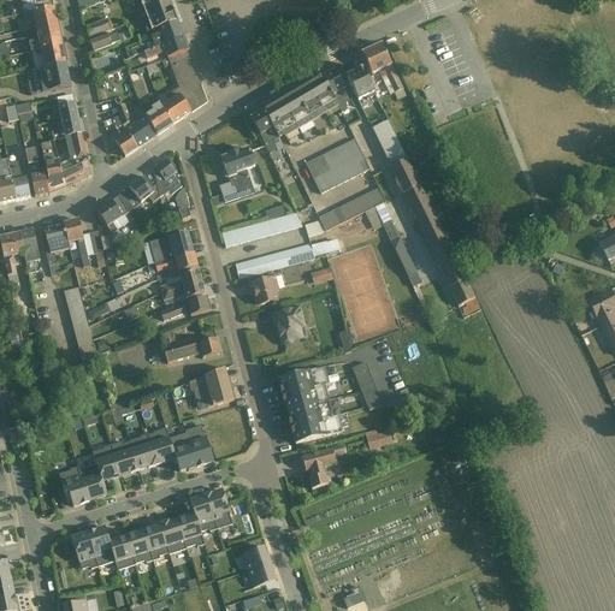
[(24,13),(55,7),(53,0),(22,0),(23,4),(12,6),(15,15),(24,13)]
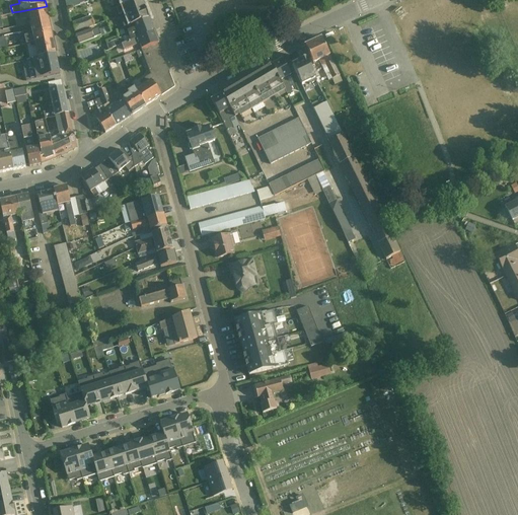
[(129,20),(147,14),(141,0),(124,0),(122,1),(129,20)]
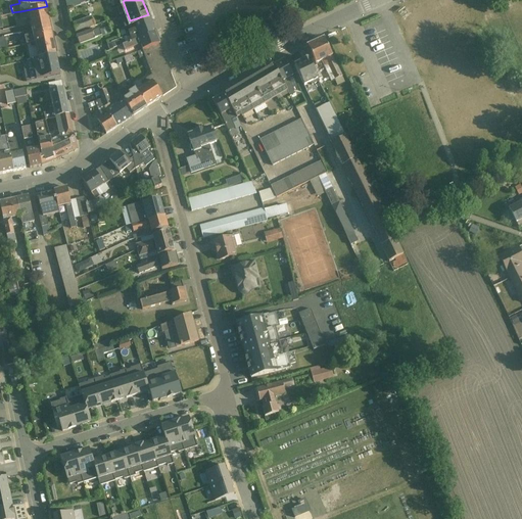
[(32,29),(51,25),(47,6),(20,11),(22,18),(29,17),(30,22),(31,21),(32,29)]
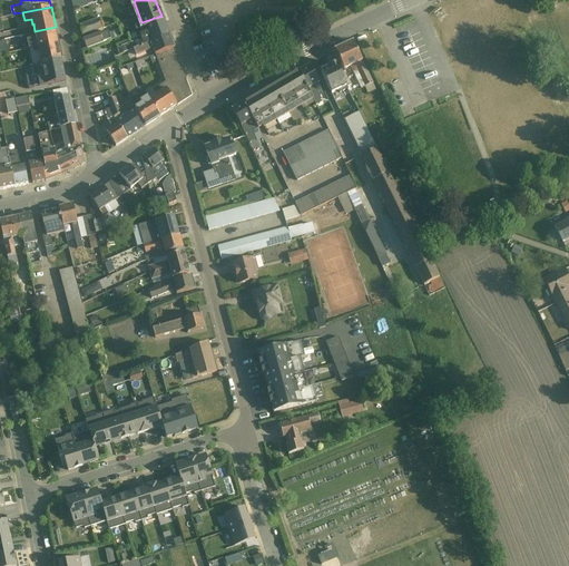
[(141,22),(147,37),(166,30),(162,16),(141,22)]
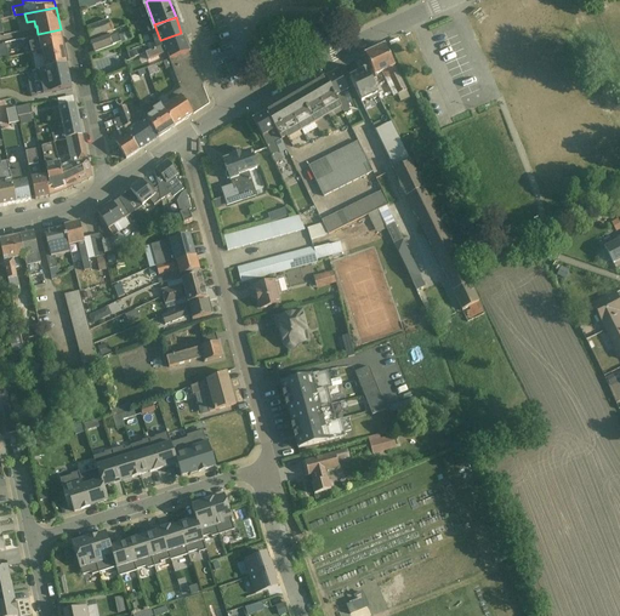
[(28,51),(33,51),(64,44),(61,29),(38,34),(26,36),(28,51)]
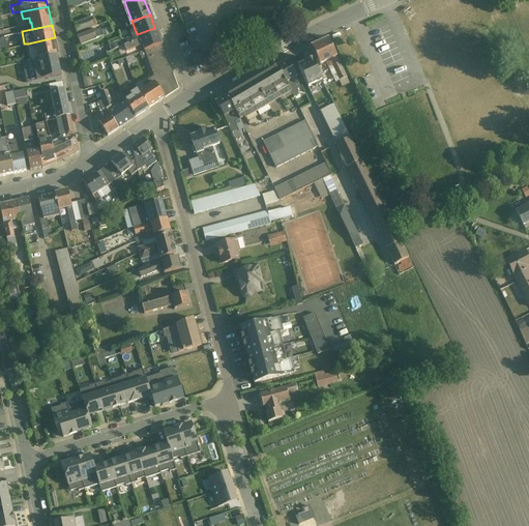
[(78,44),(99,35),(96,25),(74,34),(78,44)]
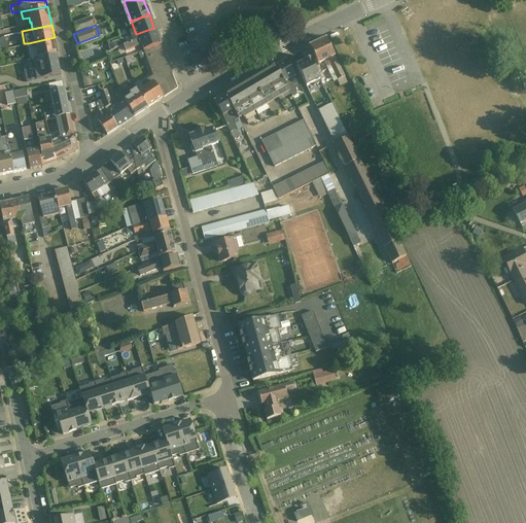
[(141,47),(159,40),(153,28),(136,34),(141,47)]
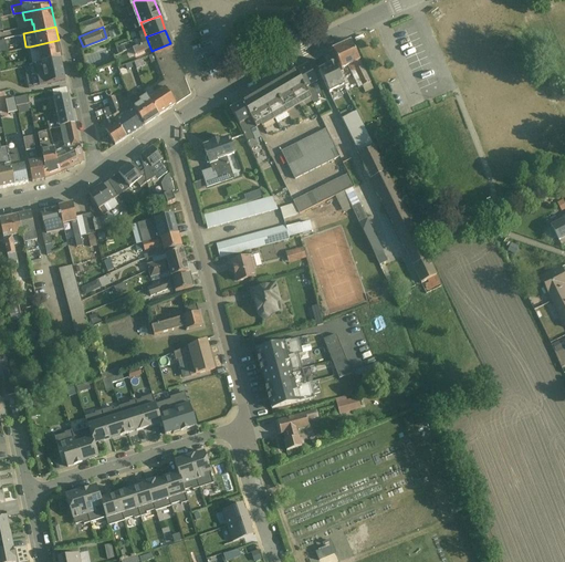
[(341,65),(358,56),(348,37),(331,44),(341,65)]
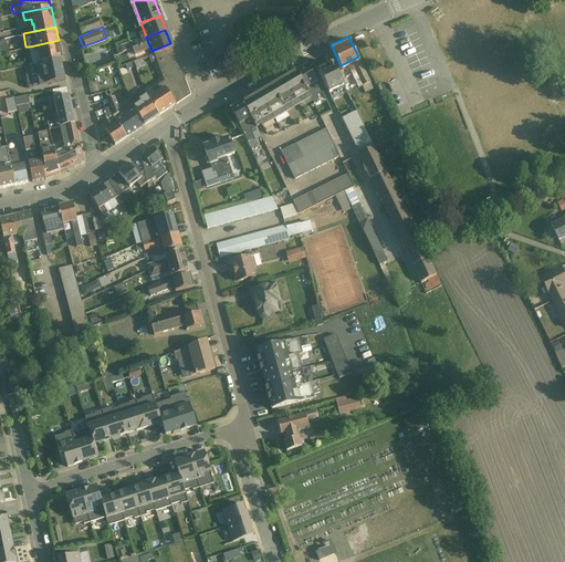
[(41,61),(62,56),(59,40),(30,47),(33,62),(41,61)]
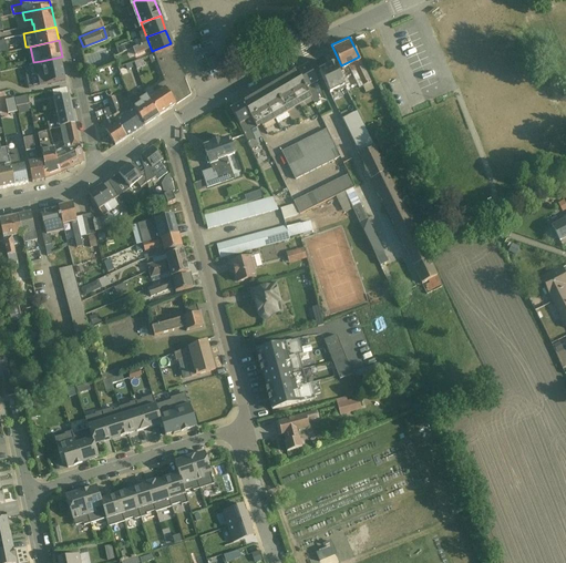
[(182,73),(171,43),(152,51),(165,82),(182,73)]
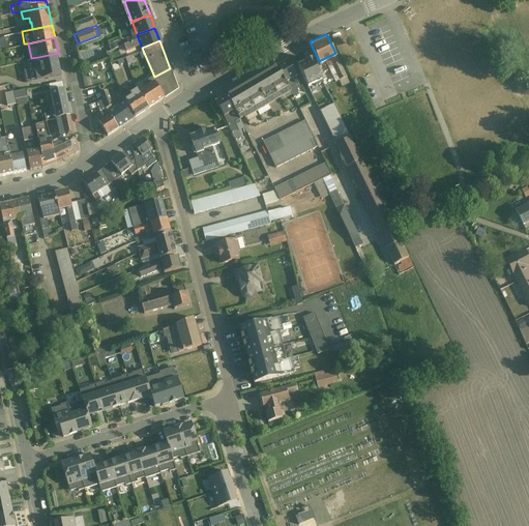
[(386,46),(389,53),(405,48),(402,40),(386,46)]
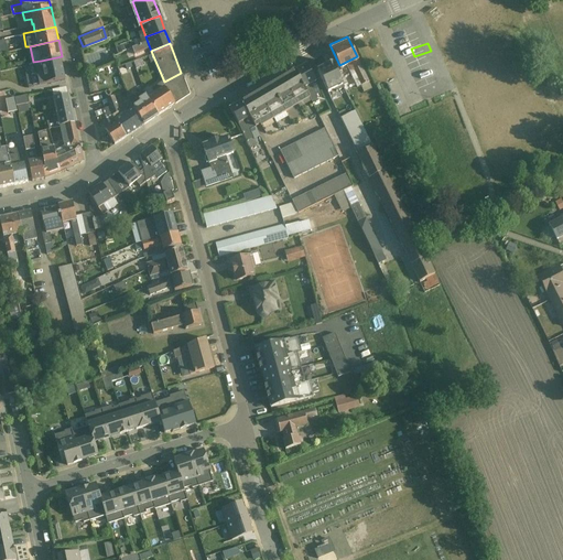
[(66,78),(62,56),(41,61),(24,64),(30,86),(66,78)]
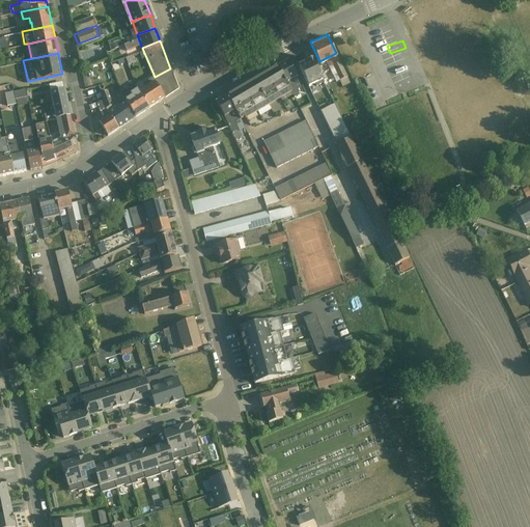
[(135,62),(143,61),(142,54),(123,58),(129,80),(139,77),(135,62)]
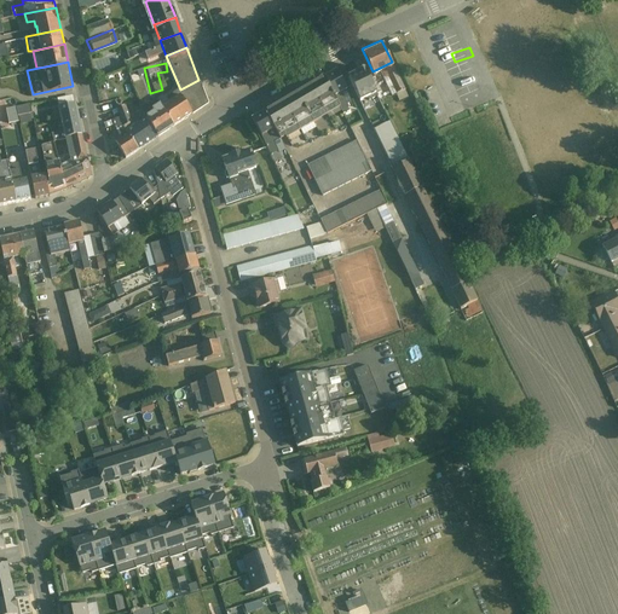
[(356,98),(374,90),(361,64),(344,73),(356,98)]
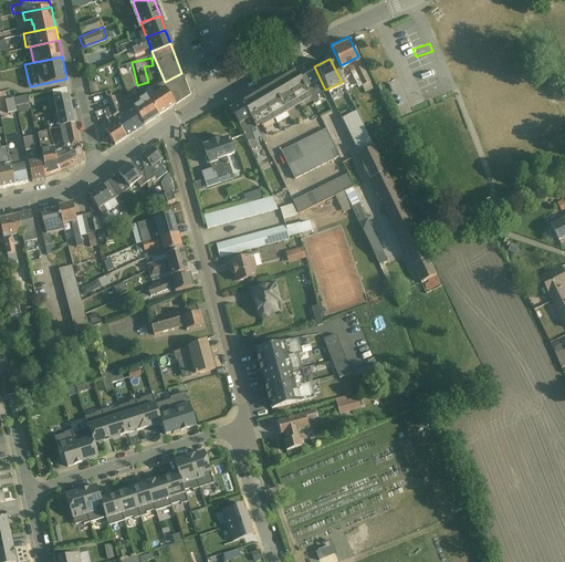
[(304,84),(315,77),(304,60),(293,66),(304,84)]
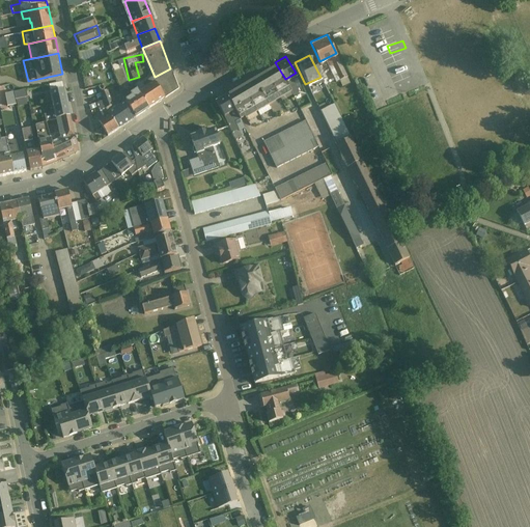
[(104,63),(107,73),(116,70),(113,60),(104,63)]
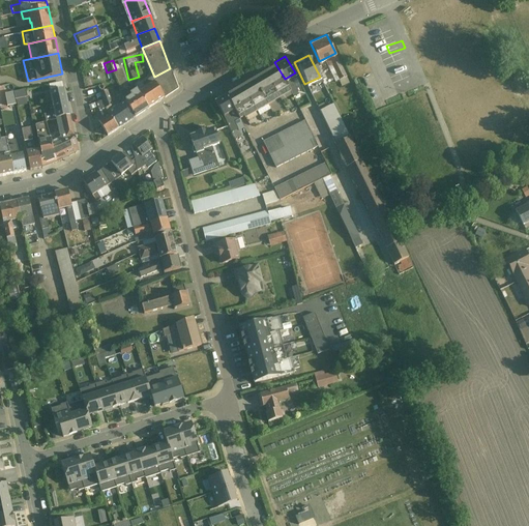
[(285,79),(274,62),(262,69),(272,87),(285,79)]
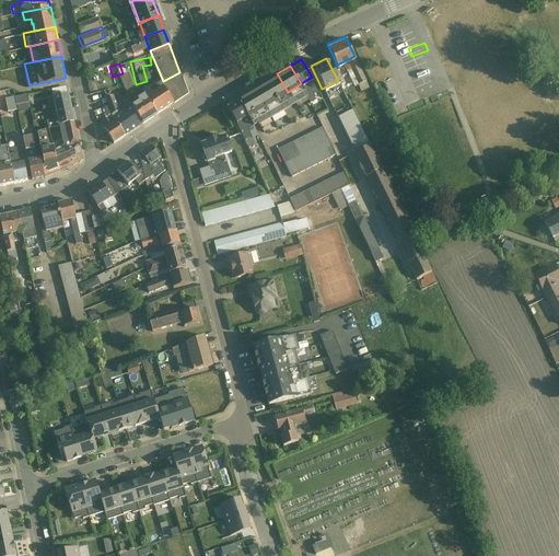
[(172,100),(186,90),(179,72),(163,81),(160,83),(172,100)]
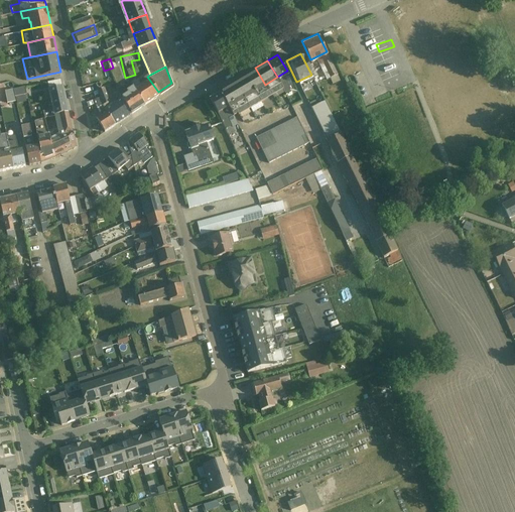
[(252,93),(265,85),(255,68),(242,76),(252,93)]
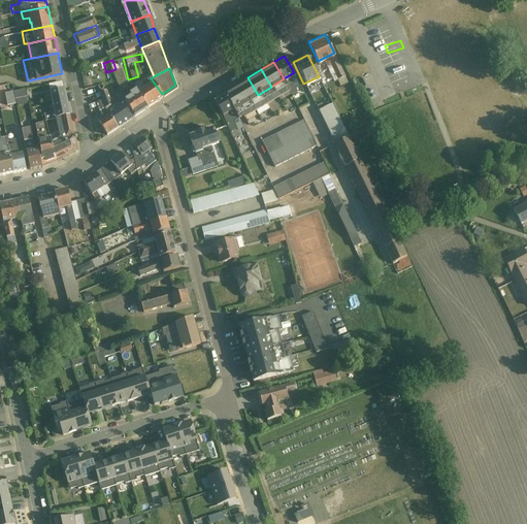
[(318,83),(323,91),(335,84),(331,75),(318,83)]
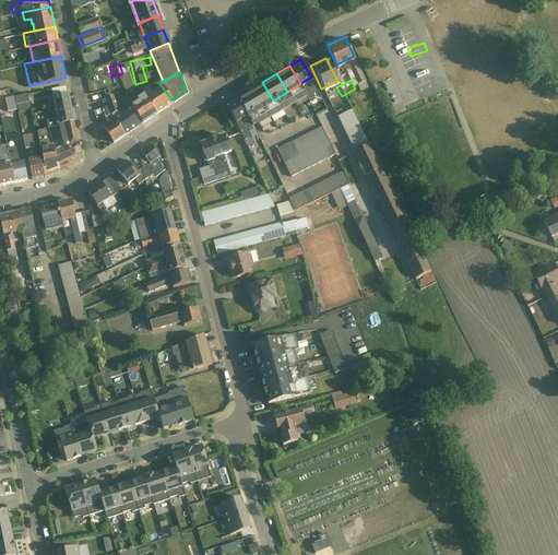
[(273,101),(262,82),(249,90),(260,108),(273,101)]
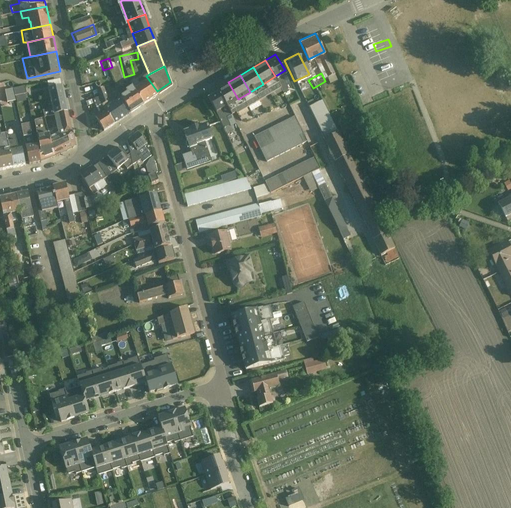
[(143,101),(157,91),(146,76),(132,85),(143,101)]
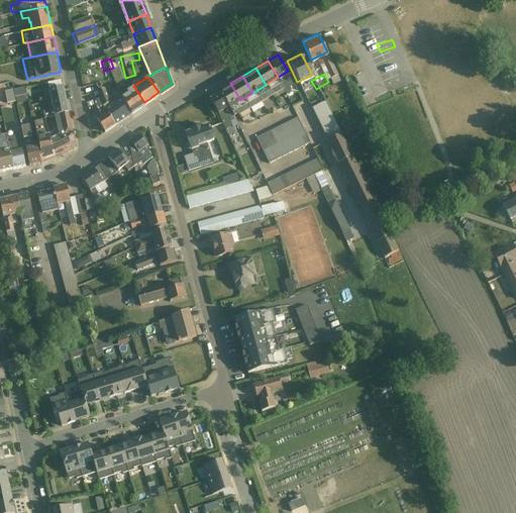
[(6,83),(8,93),(20,91),(19,81),(6,83)]
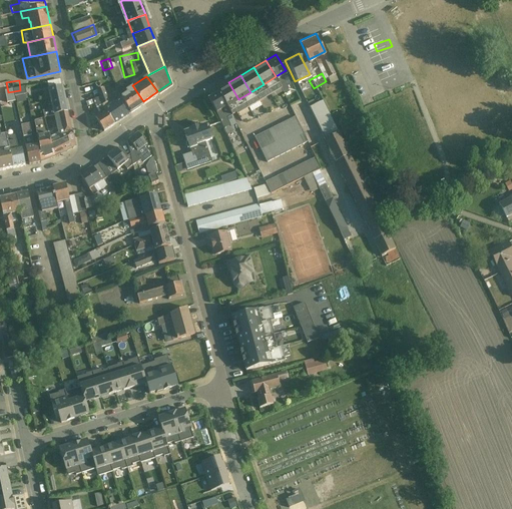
[(225,106),(238,99),(228,82),(215,90),(225,106)]
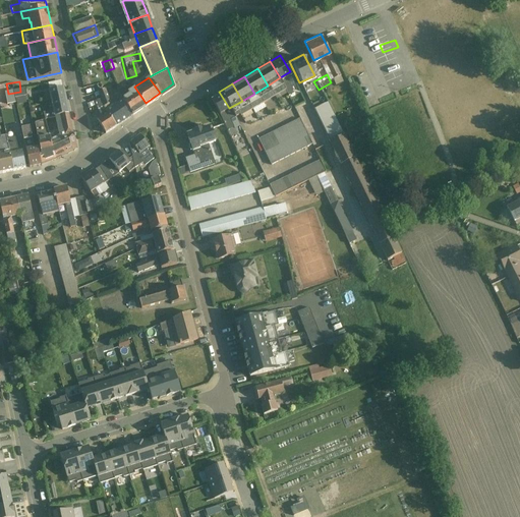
[(146,103),(134,87),(121,97),(131,112),(146,103)]
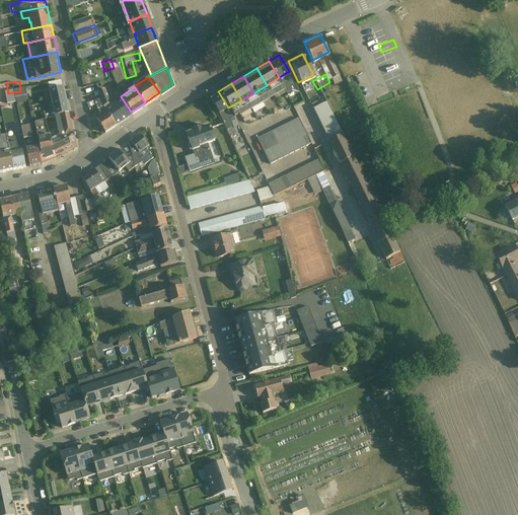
[(53,116),(66,113),(61,87),(48,90),(53,116)]
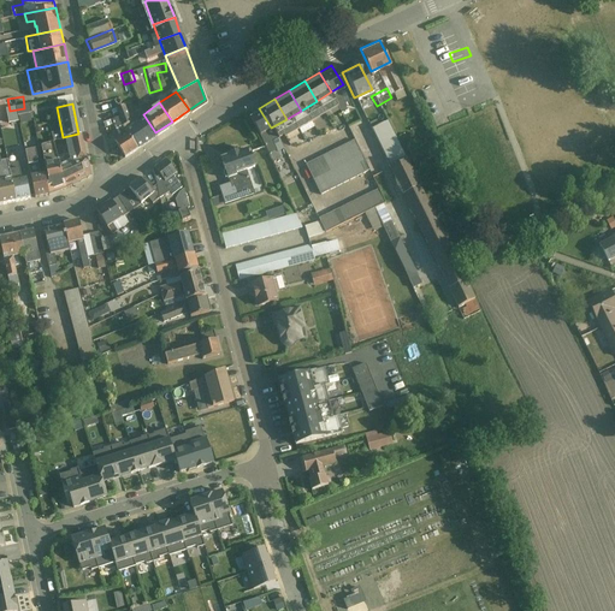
[(271,128),(259,108),(247,116),(259,135),(271,128)]
